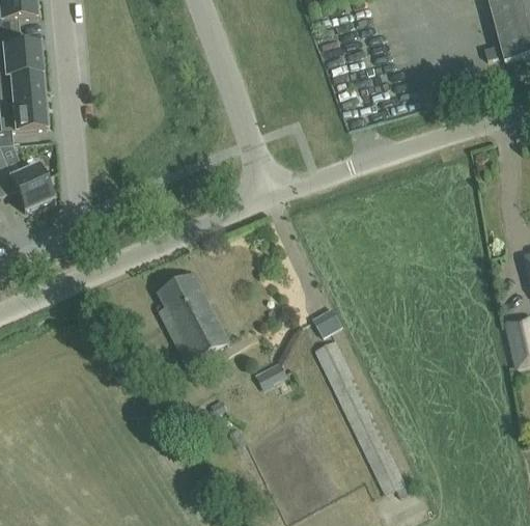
[(0,34),(11,33),(10,20),(34,18),(32,0),(0,0),(0,34)]
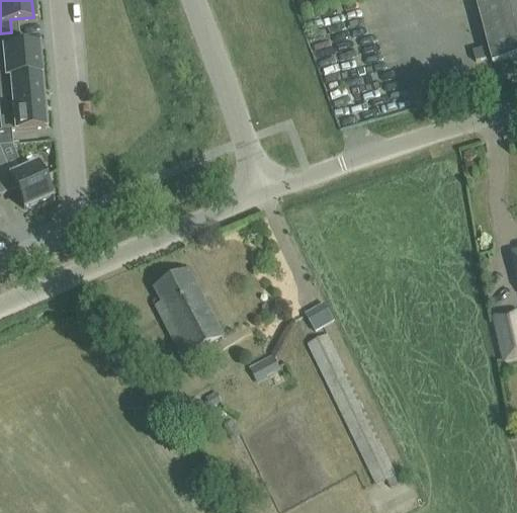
[(476,0),(488,44),(472,48),(476,59),(491,55),(492,60),(516,53),(516,0),(476,0)]
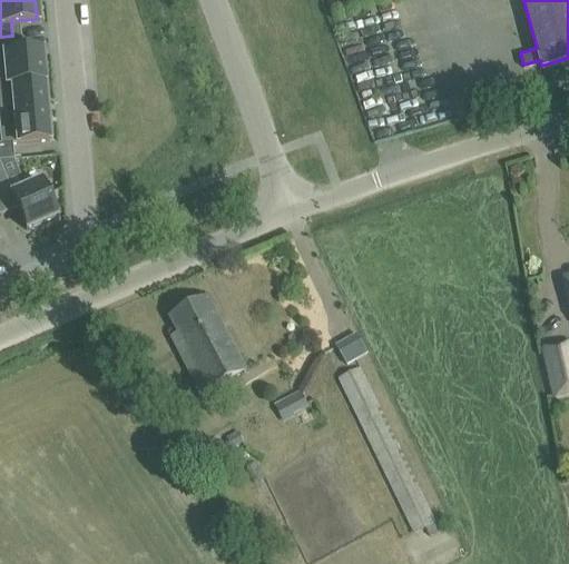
[(0,81),(42,78),(40,48),(13,50),(12,36),(0,37),(0,81)]
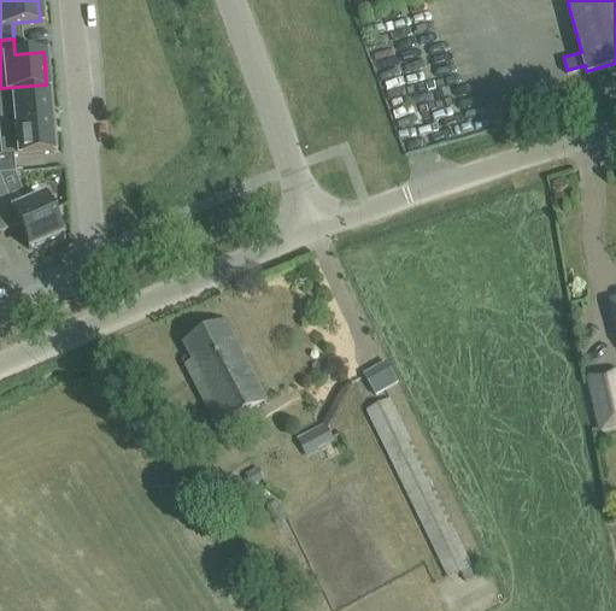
[(46,84),(0,88),(0,119),(48,116),(46,84)]
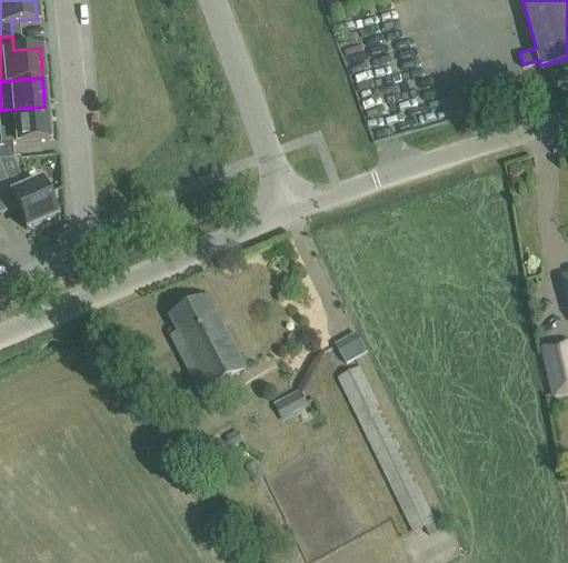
[(0,158),(15,157),(13,140),(48,137),(45,107),(0,110),(0,158)]
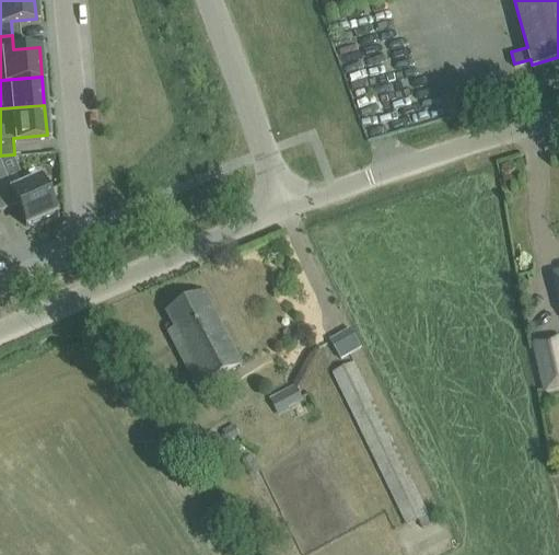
[(0,201),(2,207),(15,201),(25,222),(54,210),(36,171),(9,182),(7,176),(0,180),(0,201)]
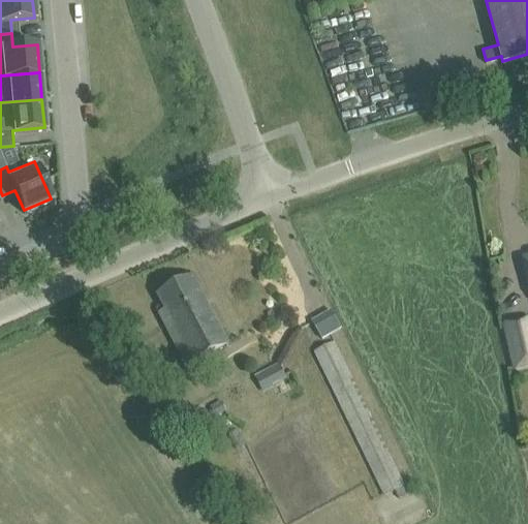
[(156,291),(164,306),(158,310),(167,328),(186,364),(227,342),(202,290),(192,273),(156,291)]
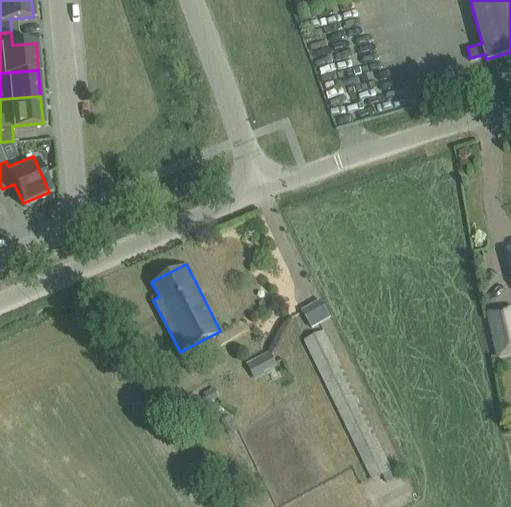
[(313,324),(334,313),(325,294),(304,306),(313,324)]
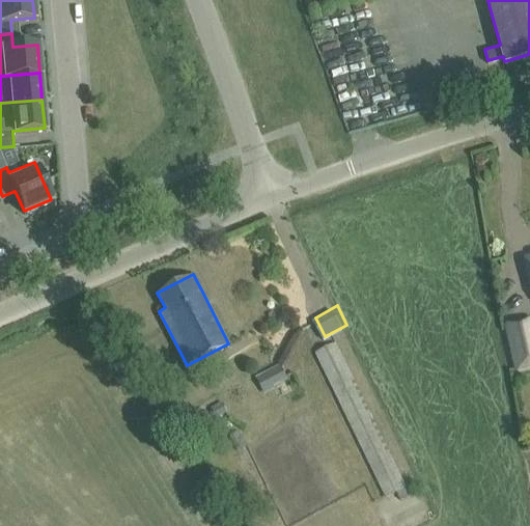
[(514,368),(529,364),(529,314),(502,322),(514,368)]
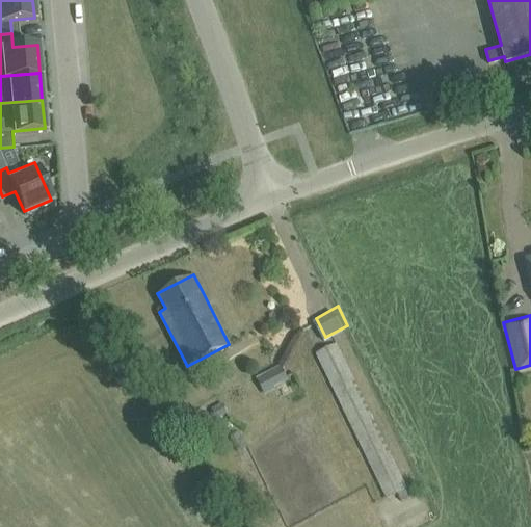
[(320,347),(383,496),(405,486),(342,338),(320,347)]
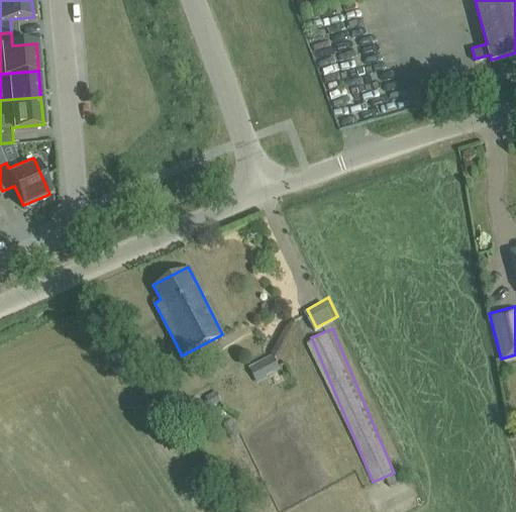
[(248,365),(256,380),(278,368),(270,353),(248,365)]
